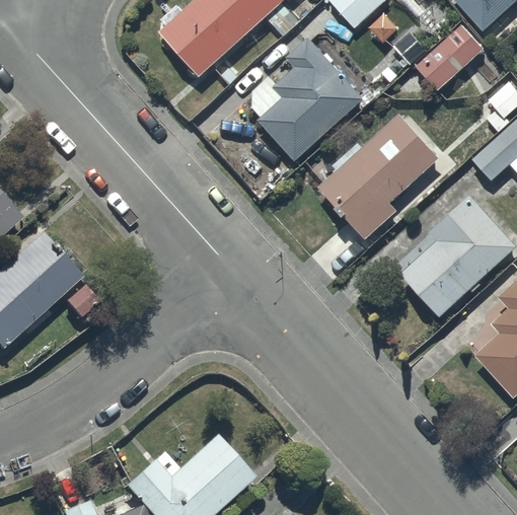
[(194,0),(182,11),(174,3),(158,19),(164,26),(157,32),(199,78),(284,0),(194,0)]
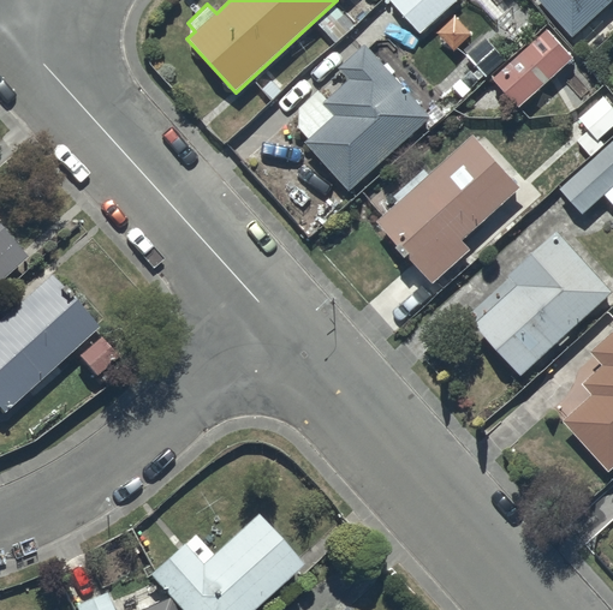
[(390,0),(420,34),(457,0),(390,0)]
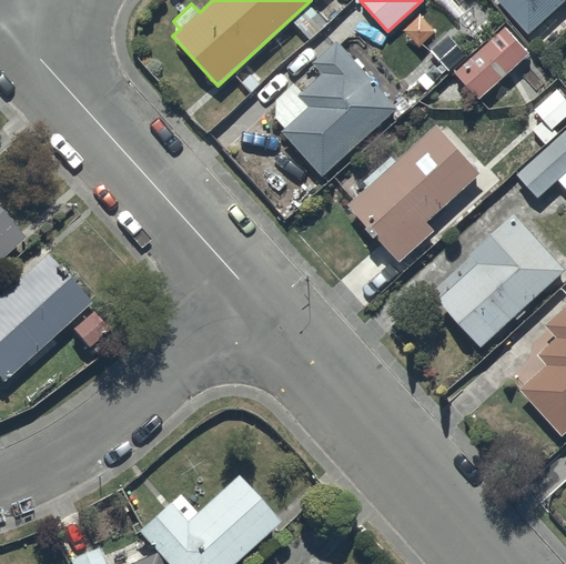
[(494,0),(527,34),(563,0),(494,0)]
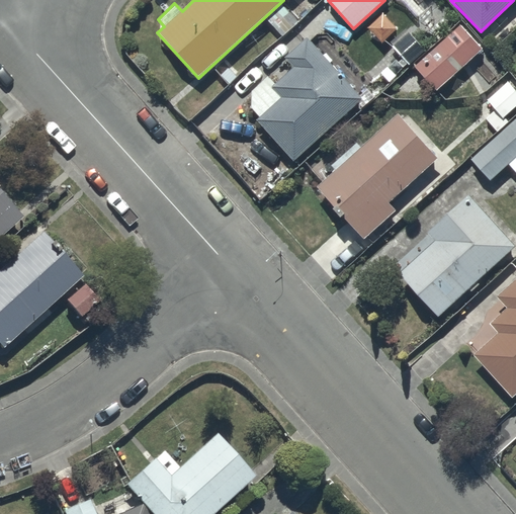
[(484,48),(459,20),(412,64),(436,91),(484,48)]
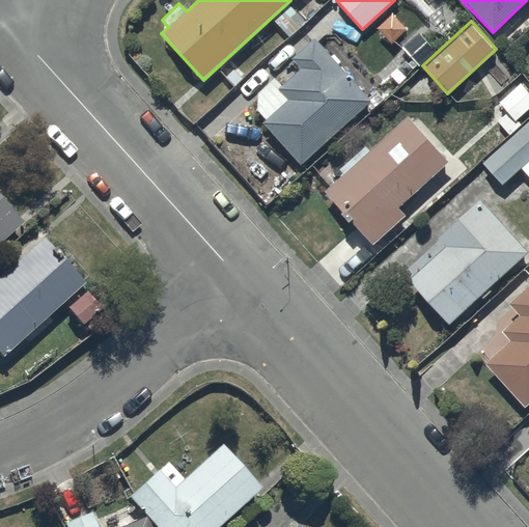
[(371,102),(315,38),(291,59),(300,70),(281,85),(274,78),(257,93),(257,112),(265,120),(261,122),(300,165),(371,102)]
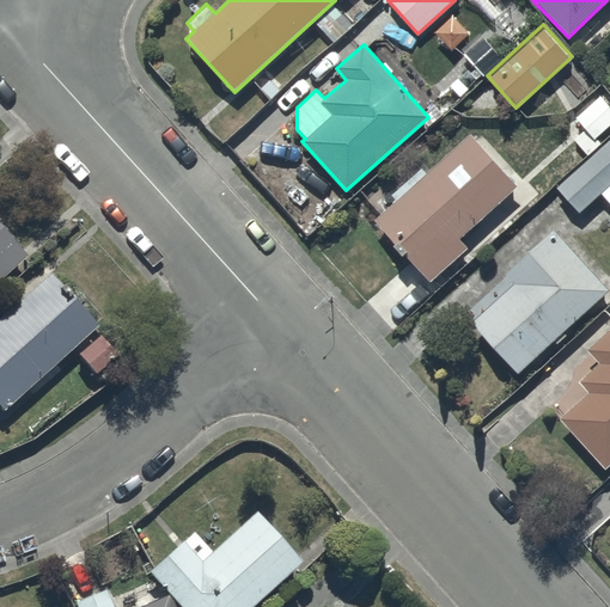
[(585,154),(601,142),(596,138),(609,124),(609,108),(598,93),(572,116),(583,128),(571,138),(585,154)]
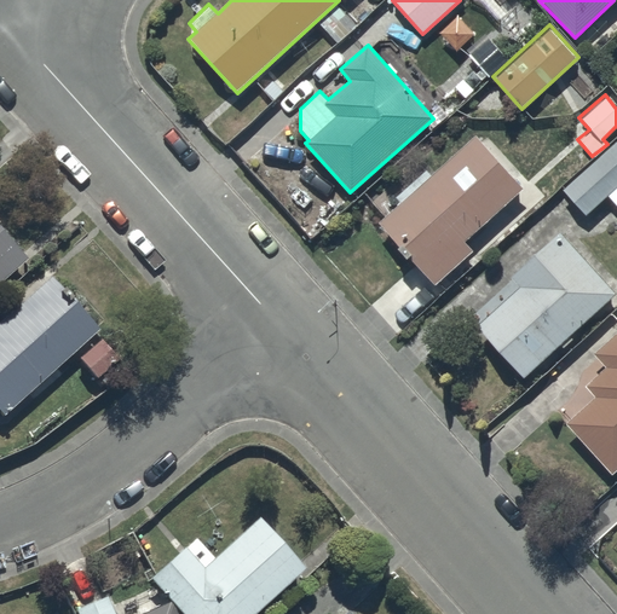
[(524,187),(477,137),(432,174),(428,169),(396,196),(402,204),(378,225),(398,249),(397,250),(409,264),(413,261),(434,285),(472,250),(465,242),(524,187)]
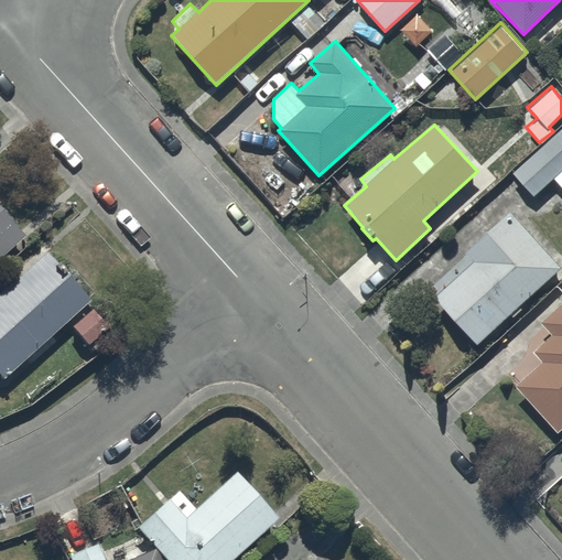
[(553,131),(539,142),(509,169),(533,196),(552,179),(561,189),(561,127),(560,125),(553,131)]
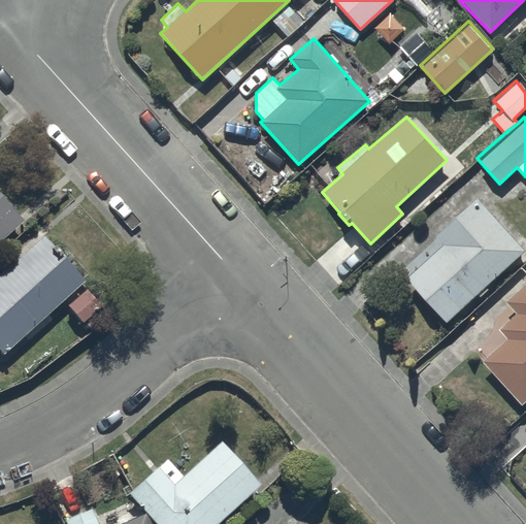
[(525,252),(479,198),(435,237),(442,246),(404,280),(445,325),(525,252)]
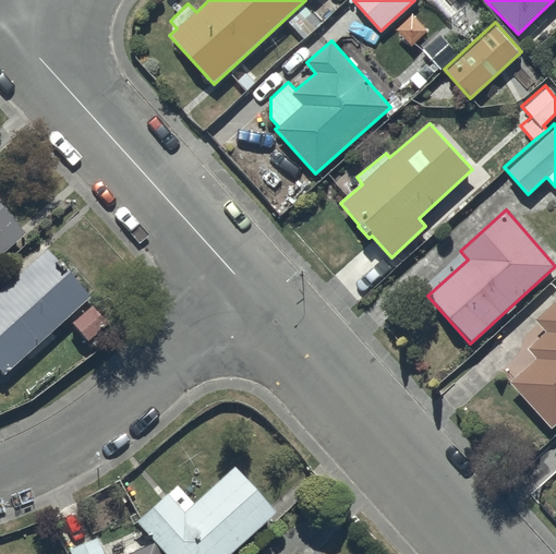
[(0,253),(21,235),(0,213),(0,253)]
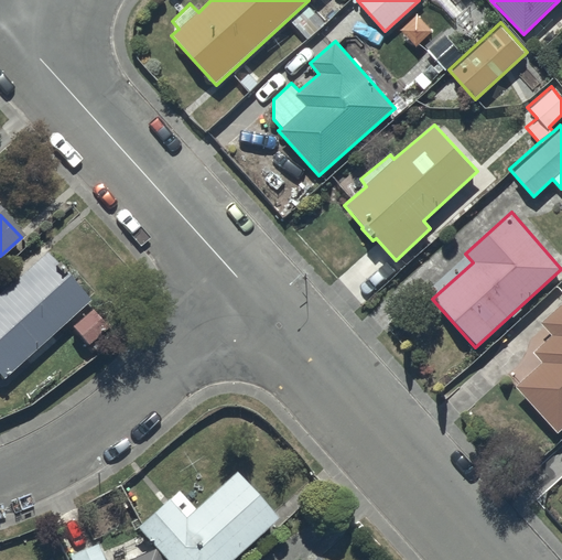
[(87,302),(62,275),(55,280),(36,258),(0,290),(0,383),(1,384),(87,302)]
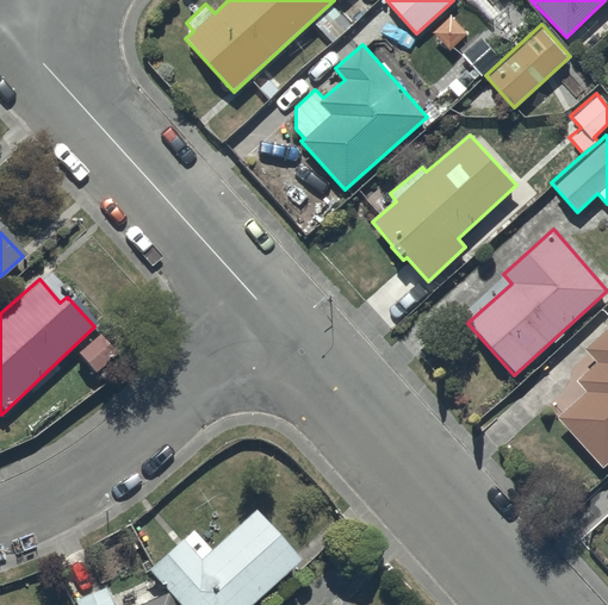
[(607,326),(584,349),(595,361),(575,381),(584,392),(556,417),(603,469),(607,465),(607,326)]
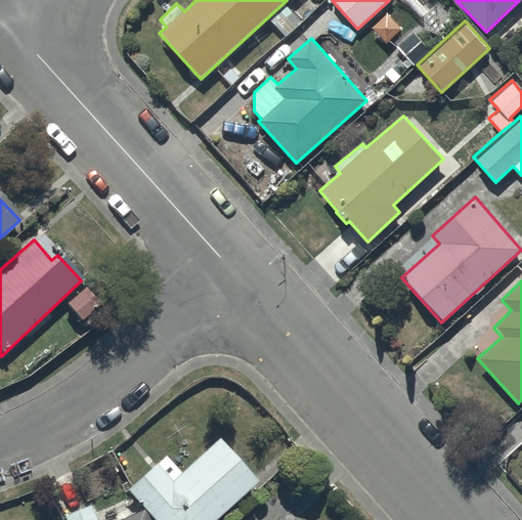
[(97,302),(82,287),(63,305),(79,320),(97,302)]
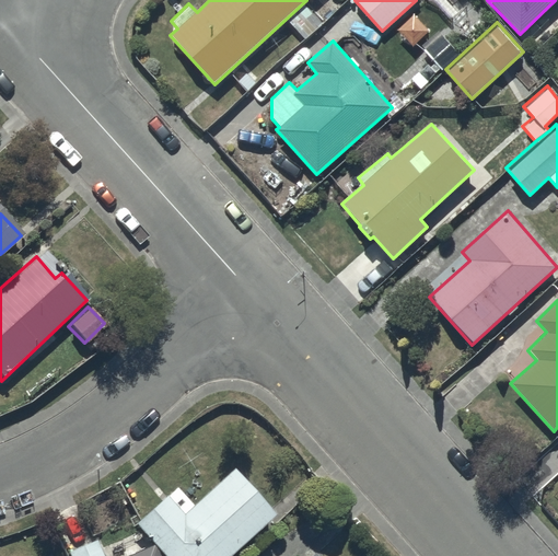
[(139,520),(172,555),(221,555),(271,509),(230,464),(193,500),(177,484),(139,520)]
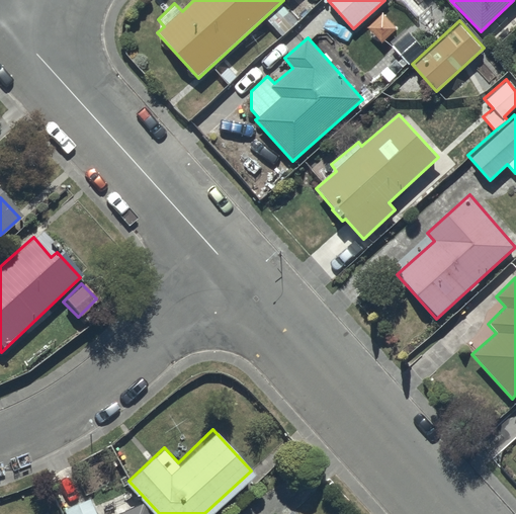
[(145,513),(140,502),(111,513),(145,513)]
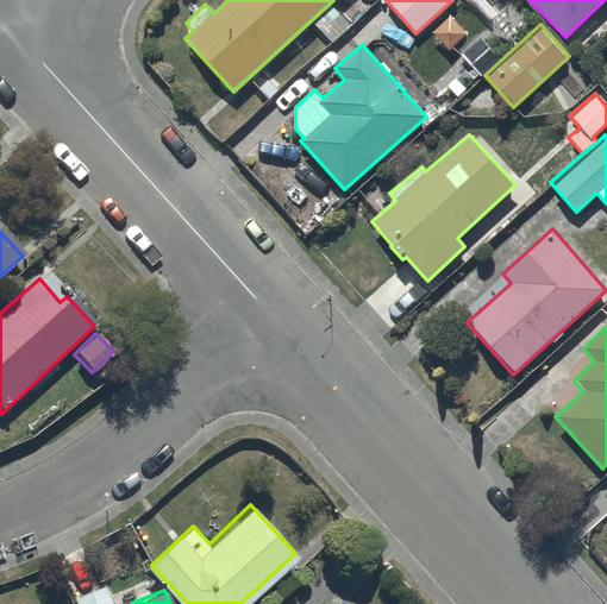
All buildings are outlined.
